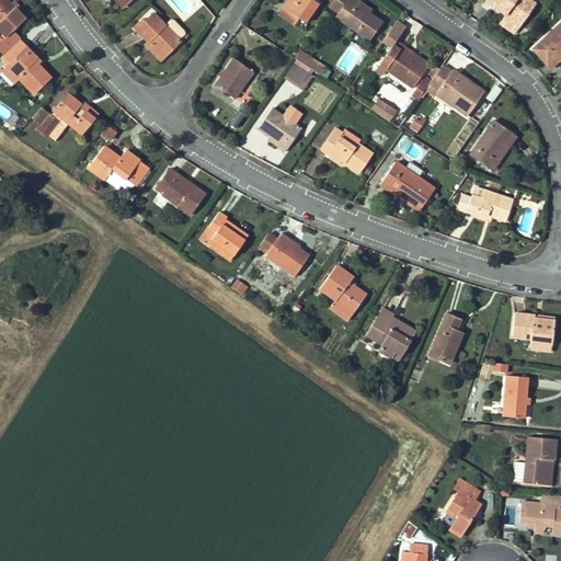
[(0,0),(0,31),(2,34),(6,37),(12,32),(25,19),(15,9),(11,4),(6,0),(0,0)]
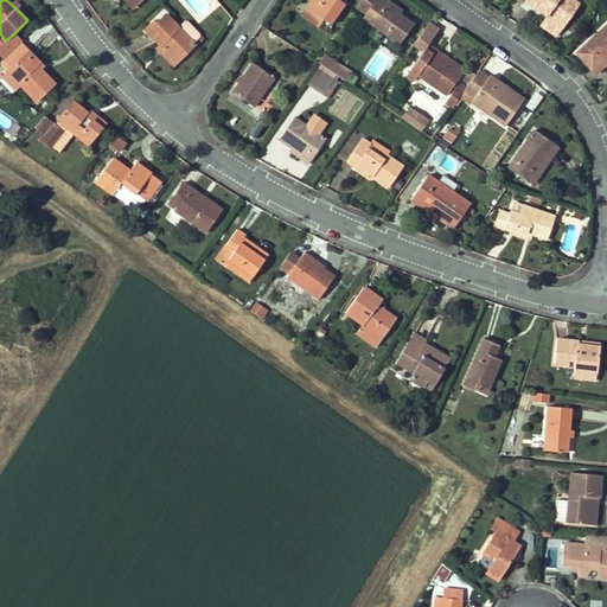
[(323,20),(328,24),(343,2),(339,0),(312,0),(306,8),(323,20)]
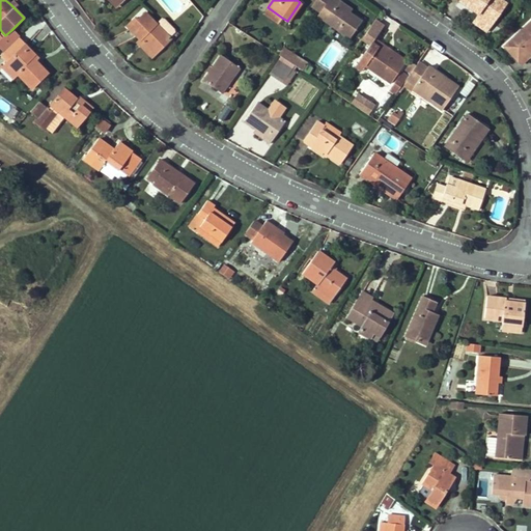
[(328,0),(314,0),(311,6),(319,12),(328,0)]
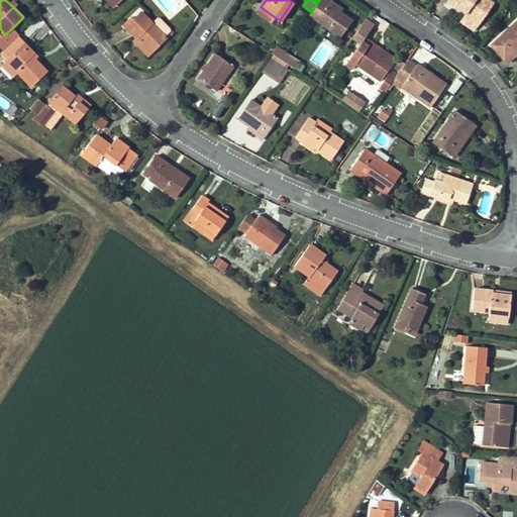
[(327,4),(330,1),(327,0),(319,0),(311,12),(317,16),(315,20),(339,37),(351,20),(340,13),(327,4)]
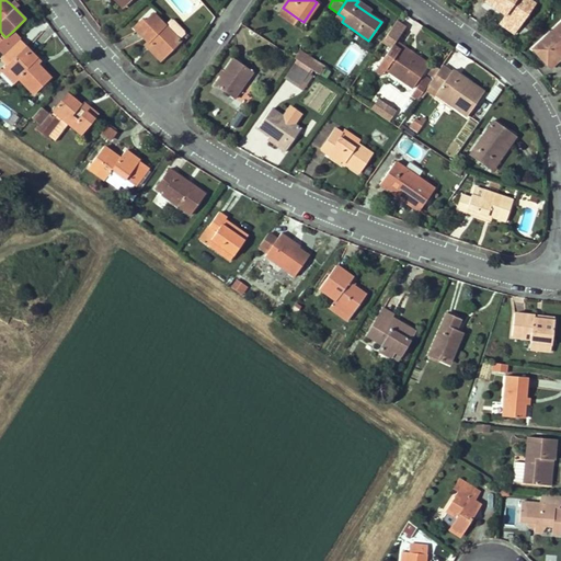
[(484,0),(484,1),(505,14),(502,20),(505,22),(502,26),(513,34),(535,4),(528,0),(484,0)]
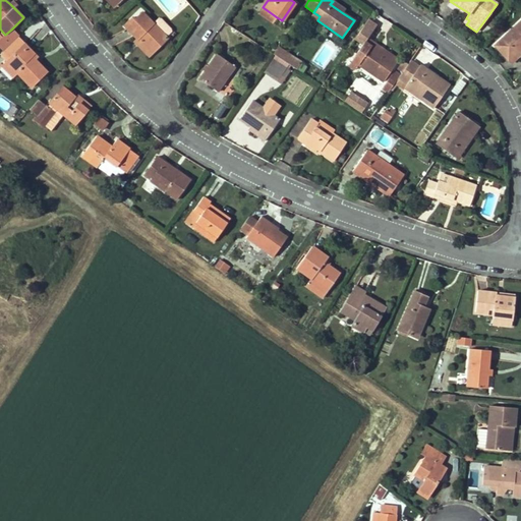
[(343,13),(345,10),(333,1),(330,4),(343,13)]
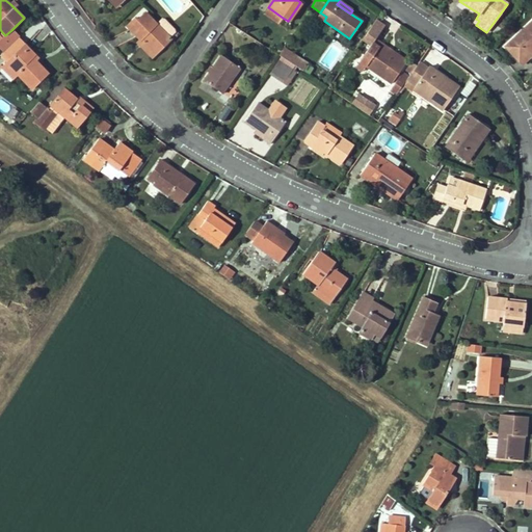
[(283,18),(268,7),(265,14),(278,23),(283,18)]
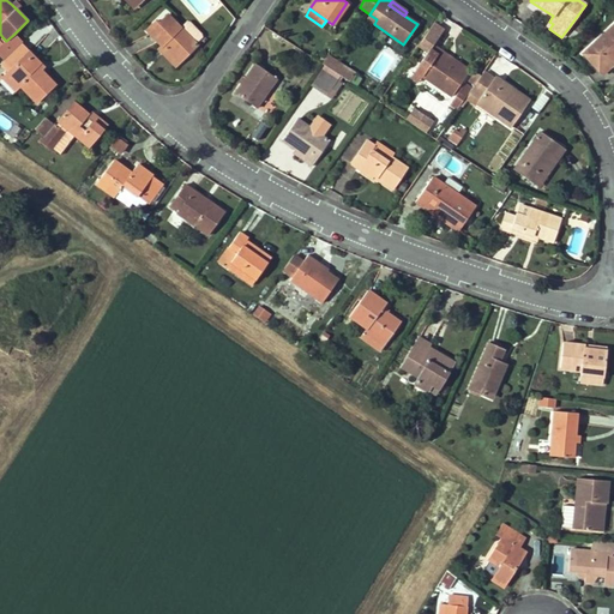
[(162,46),(179,64),(197,46),(196,44),(180,28),(168,14),(158,23),(156,20),(145,30),(161,47),(162,46)]
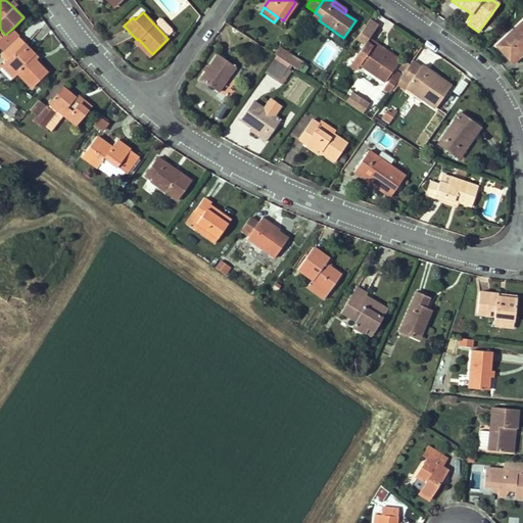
[(158,18),(153,24),(167,38),(172,33),(171,30),(161,19),(158,18)]
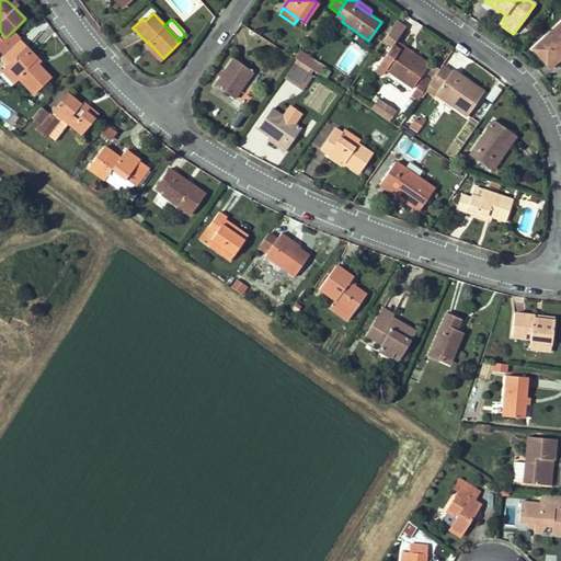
[(554,57),(559,61),(560,59),(560,23),(533,49),(547,64),(554,57)]
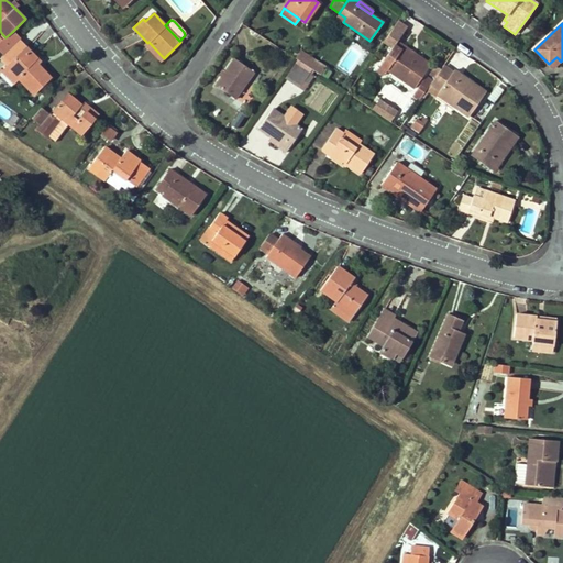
[(0,50),(3,54),(20,40),(12,32),(6,37),(2,34),(0,36),(0,50)]
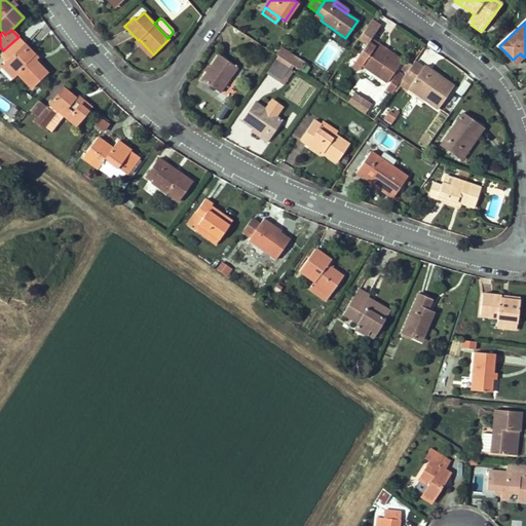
[(135,42),(149,58),(153,54),(139,39),(138,40),(135,42)]
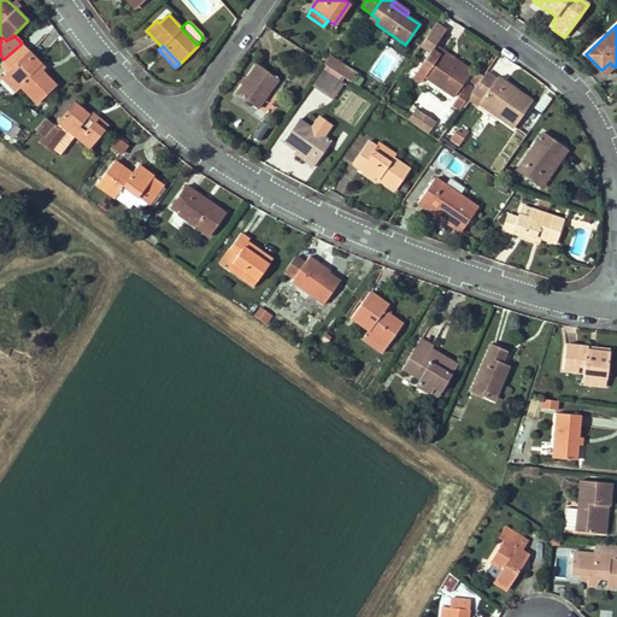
[(424,77),(453,98),(469,76),(439,56),(442,51),(434,46),(416,71),(424,77)]
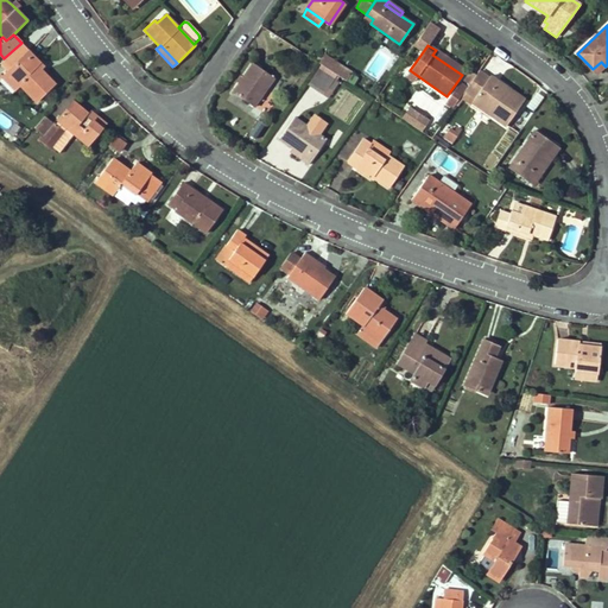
[(432,55),(462,75),(464,70),(436,50),(432,55)]
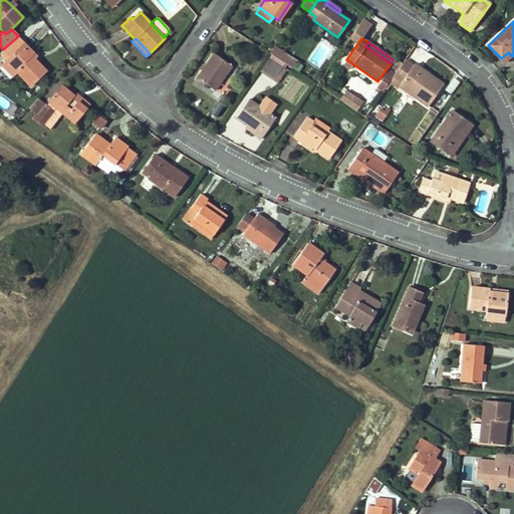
[(32,61),(29,58),(34,54),(23,43),(1,64),(12,76),(17,72),(30,86),(45,71),(34,59),(32,61)]
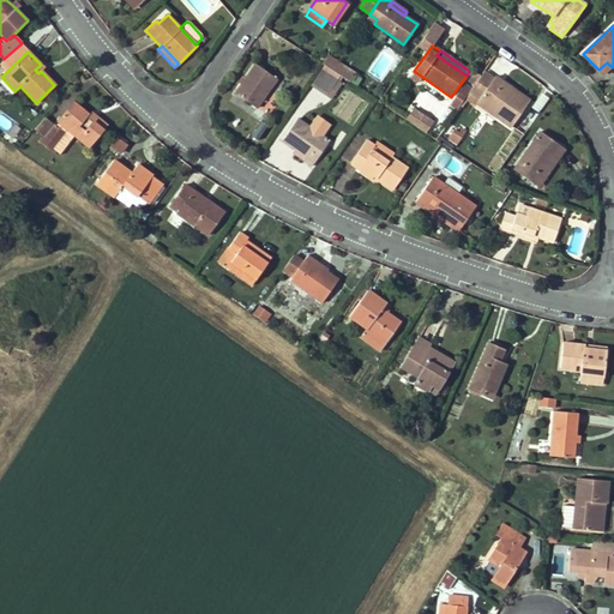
[(329,55),(323,66),(341,77),(347,67),(329,55)]
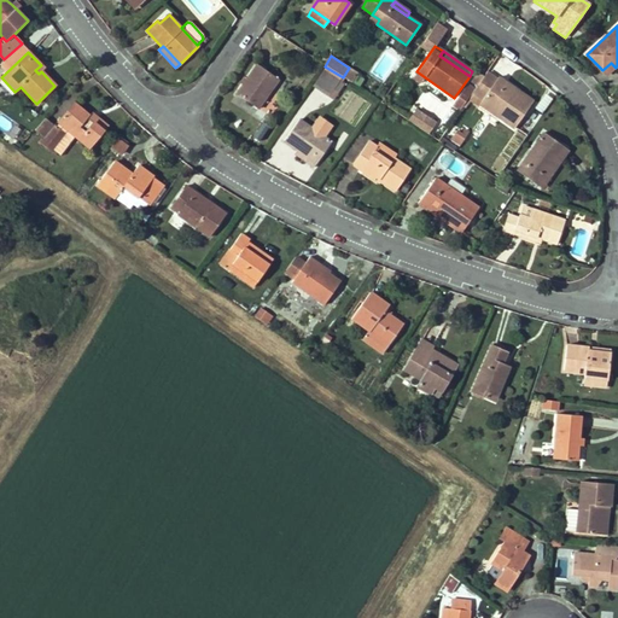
[(602,70),(607,75),(616,68),(611,63),(602,70)]
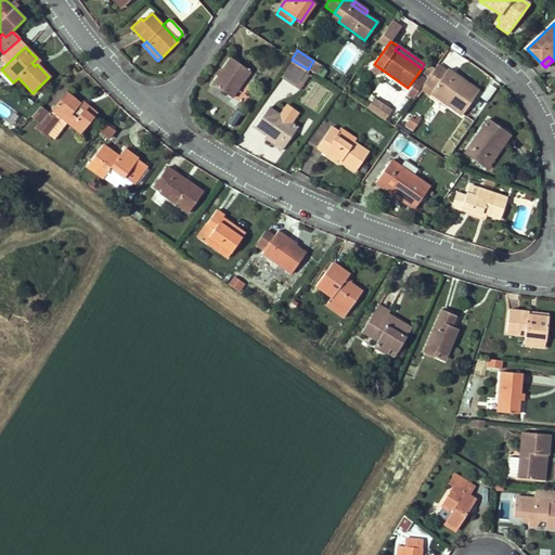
[(213,85),(231,98),(249,72),(230,59),(213,85)]
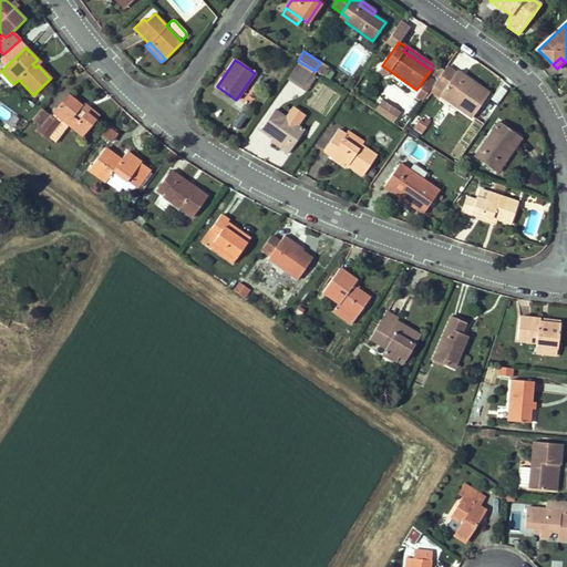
[(310,72),(297,63),(287,76),(300,85),(310,72)]
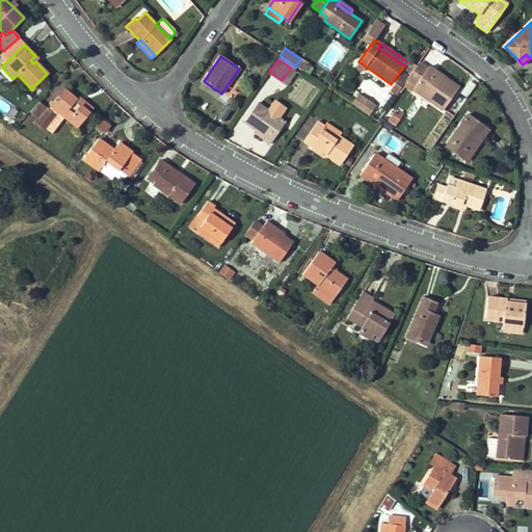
[(366,67),(358,61),(354,67),(362,72),(366,67)]
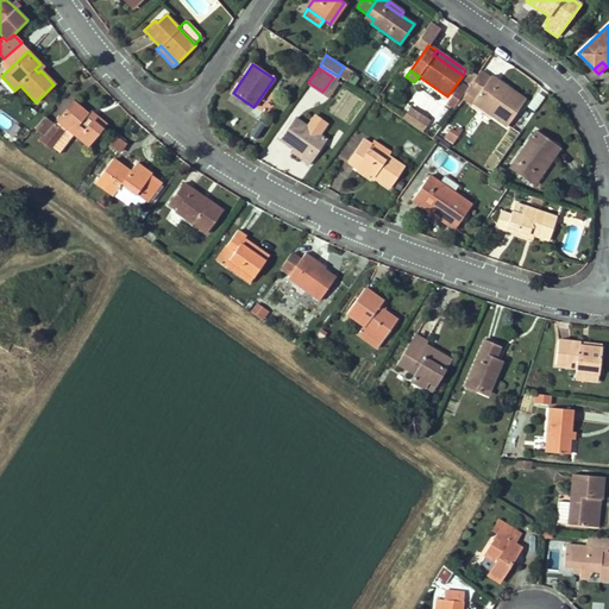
[(488,80),(478,73),(466,90),(476,98),(475,99),(490,111),(488,114),(506,126),(522,104),(506,92),(508,89),(490,76),(488,80)]
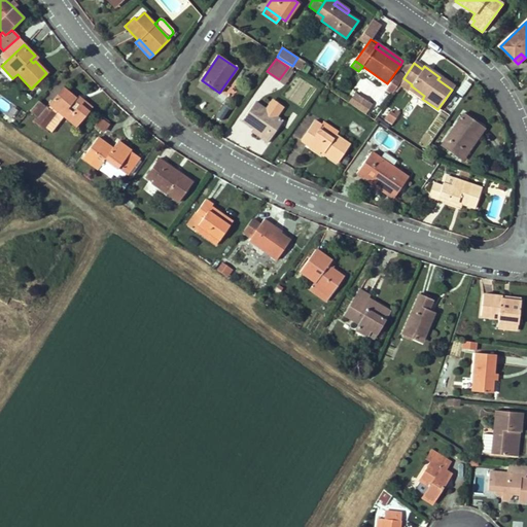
[(385,91),(391,95),(401,80),(395,76),(385,91)]
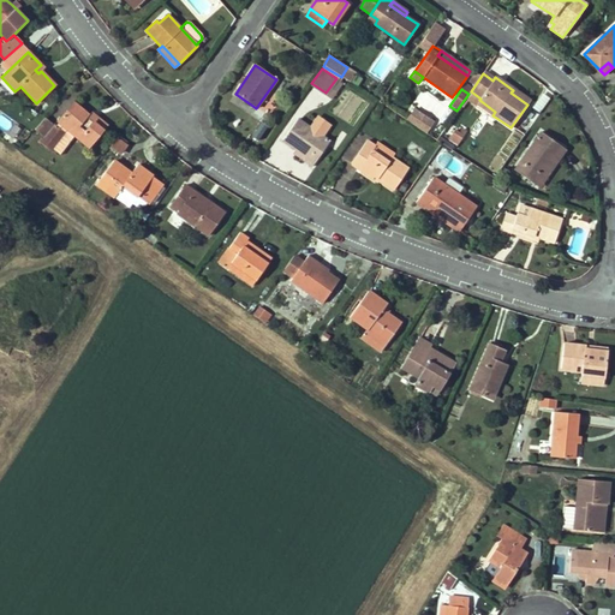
[(511,93),(527,105),(530,101),(513,90),(511,93)]
